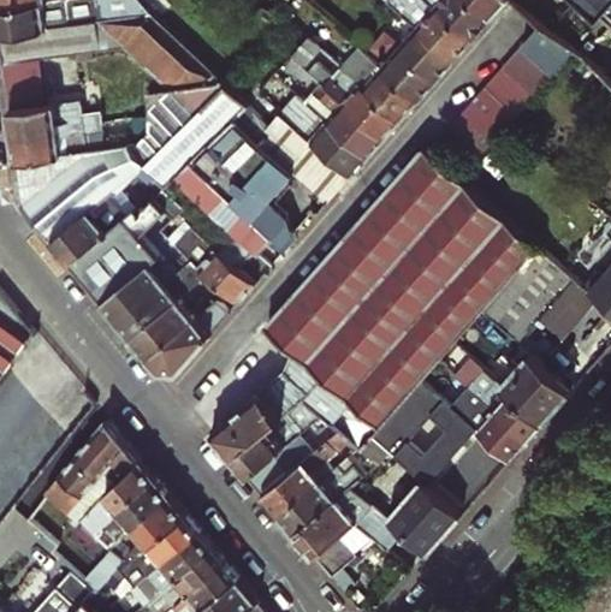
[(0,37),(150,16),(135,0),(57,0),(0,7),(0,37)]
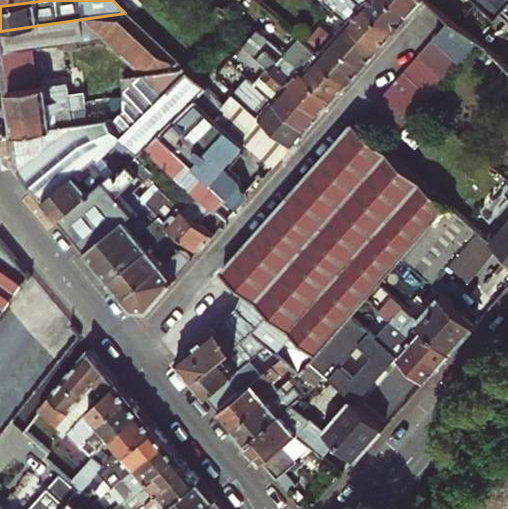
[(340,25),(374,52),(388,36),(344,0),(330,0),(322,9),(340,25)]
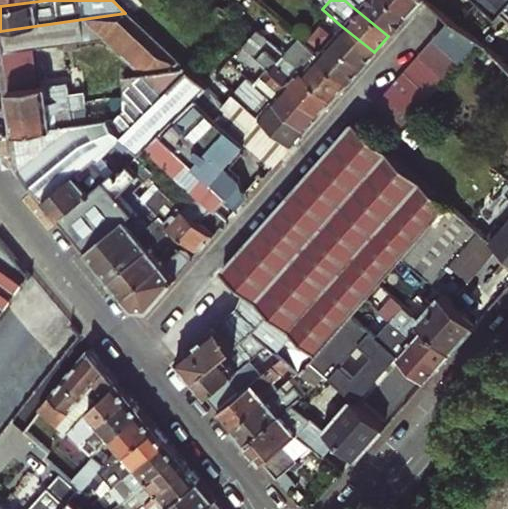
[(404,19),(380,0),(344,0),(388,36),(404,19)]
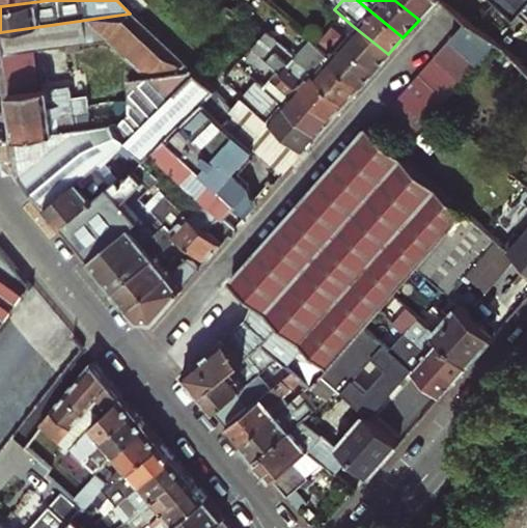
[(436,0),(435,0),(394,0),(419,20),(436,0)]
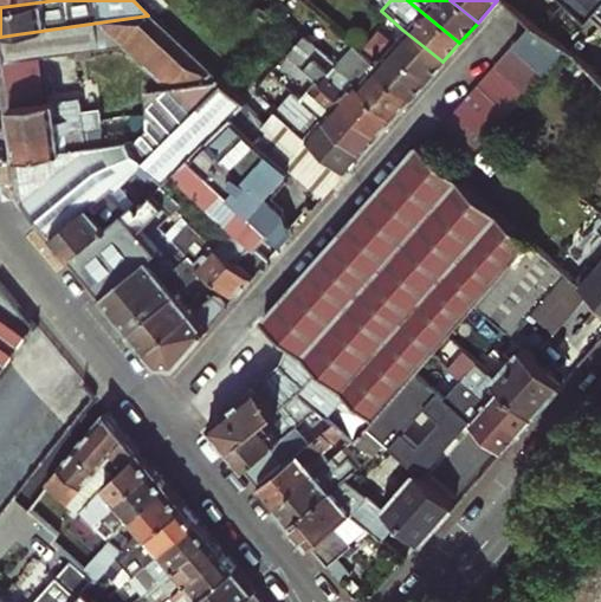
[(600,0),(564,0),(600,32),(600,0)]
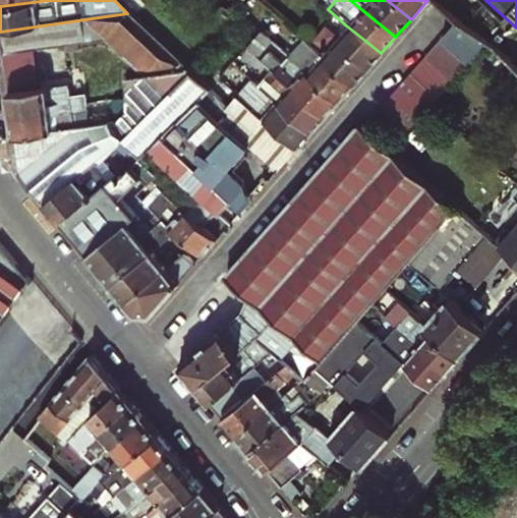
[(183,70),(127,13),(0,32),(0,48),(1,56),(102,43),(146,76),(183,70)]
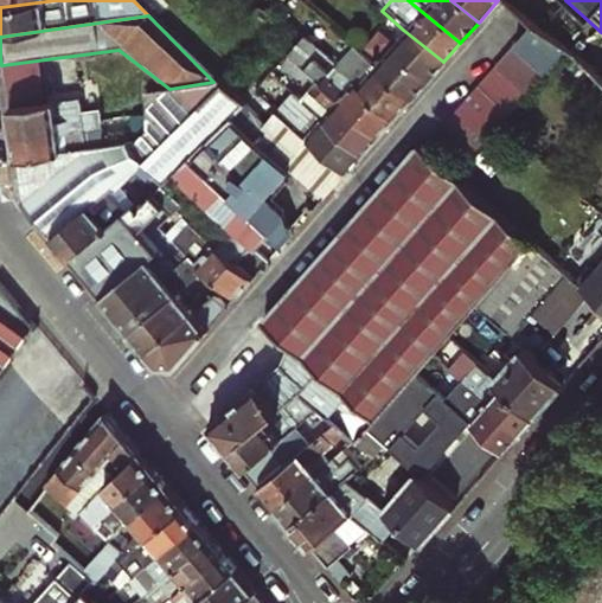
[(530,26),(511,50),(543,76),(563,53),(530,26)]
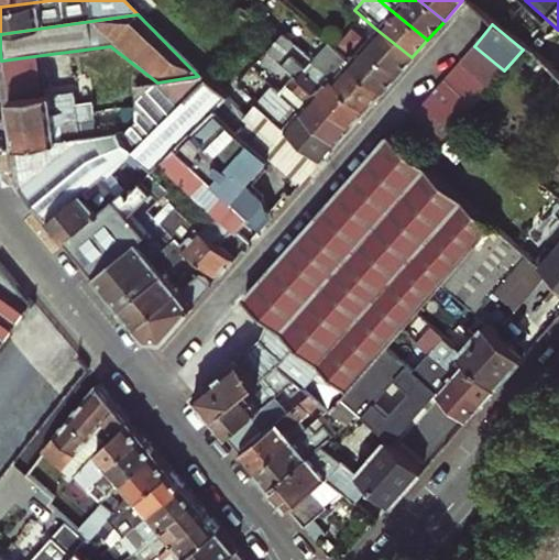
[(395,76),(412,57),(374,28),(359,46),(395,76)]
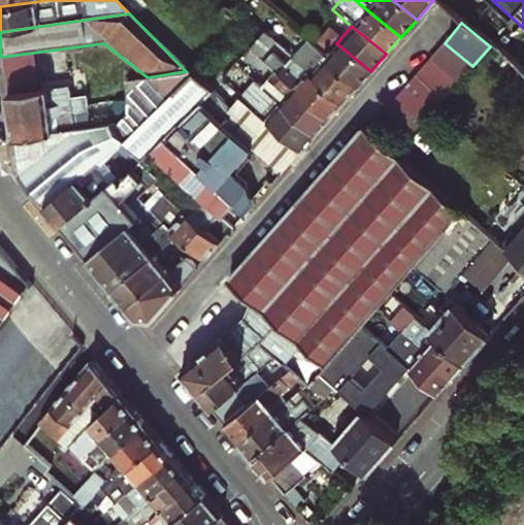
[(242,55),(254,64),(267,48),(256,39),(242,55)]
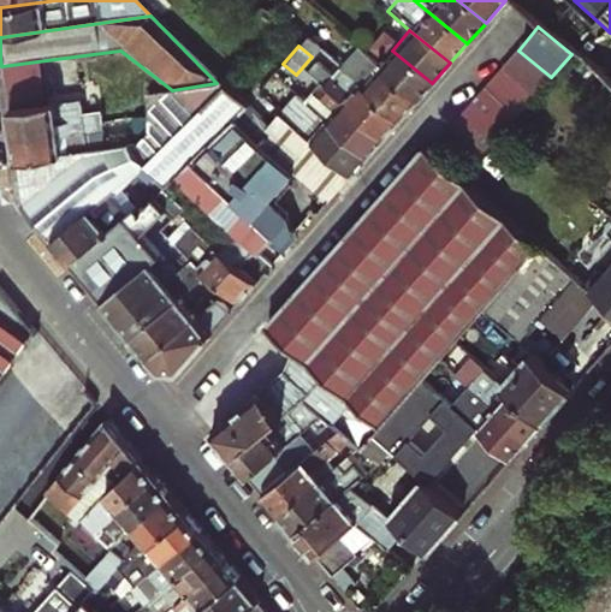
[(518,49),(500,70),(534,96),(551,77),(518,51),(518,49)]
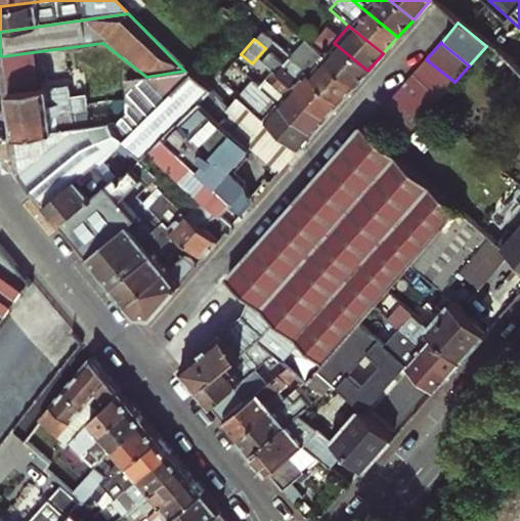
[(367,71),(334,43),(318,60),(352,87),(353,88),(367,71)]
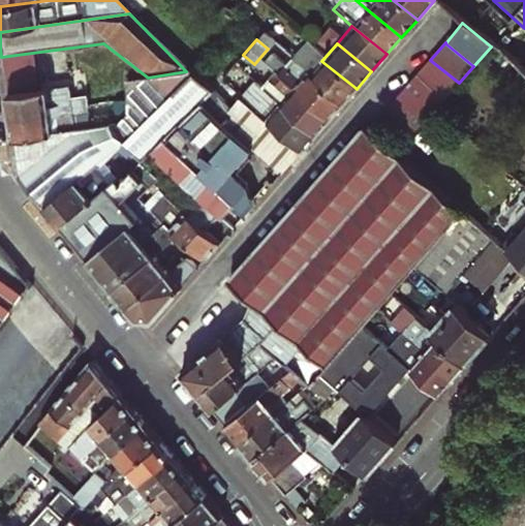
[(302,44),(286,63),(340,106),(357,89),(356,88),(321,61),(302,44)]
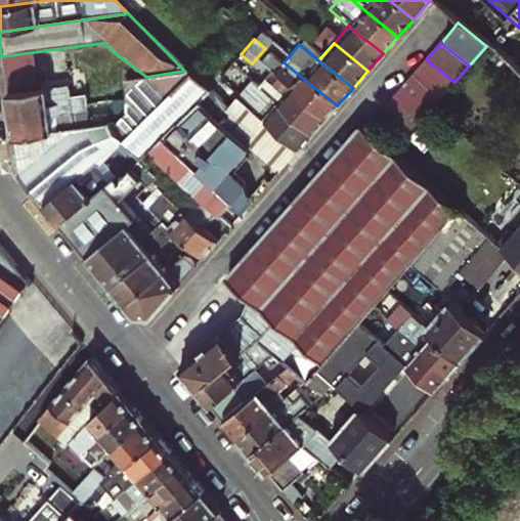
[(226,70),(239,80),(252,63),(241,54),(226,70)]
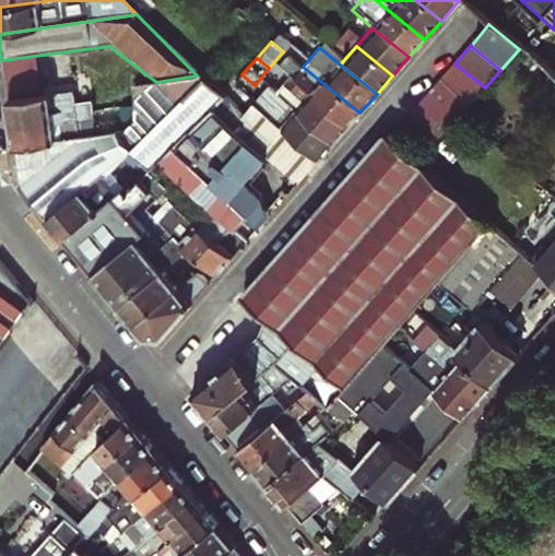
[(438,81),(469,106),(485,87),(455,63),(453,63),(438,81)]
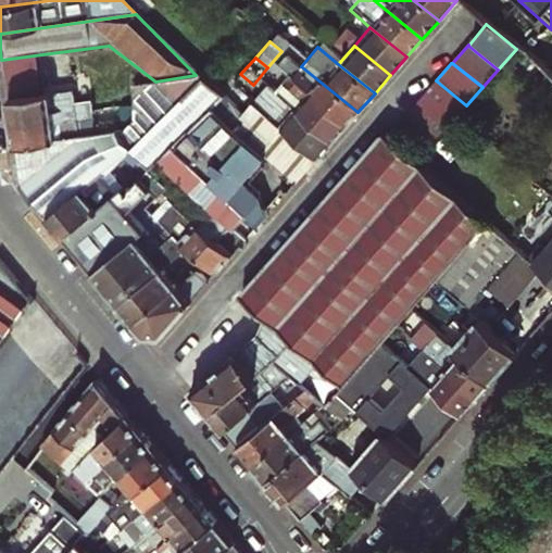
[(358,112),(301,66),(287,84),(343,128),(358,112)]
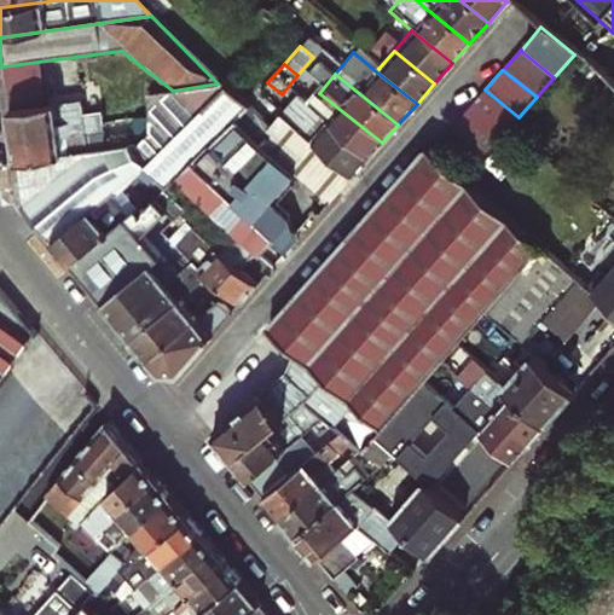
[(156,144),(96,152),(15,163),(21,208),(51,245),(111,195),(114,198),(146,172),(163,190),(172,181),(189,164),(227,126),(239,112),(218,83),(173,91),(151,94),(154,119),(156,144)]
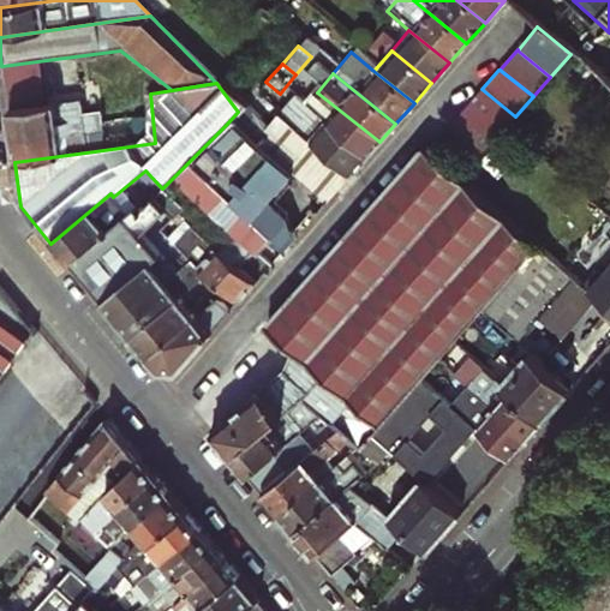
[(506,127),(515,117),(482,89),(464,109),(497,137),(506,127)]
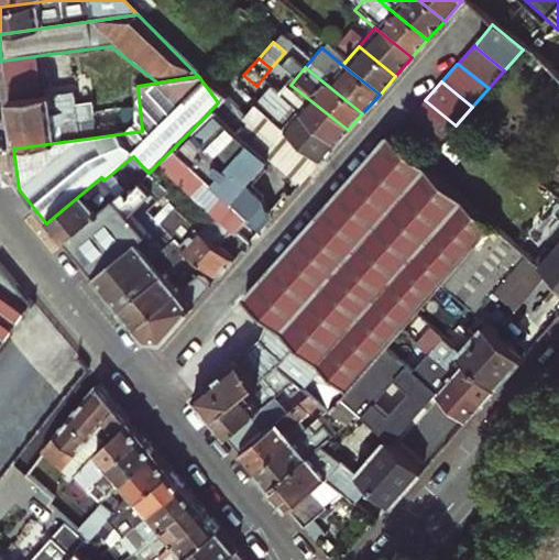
[(348,130),(291,85),(276,101),(333,147),(348,130)]
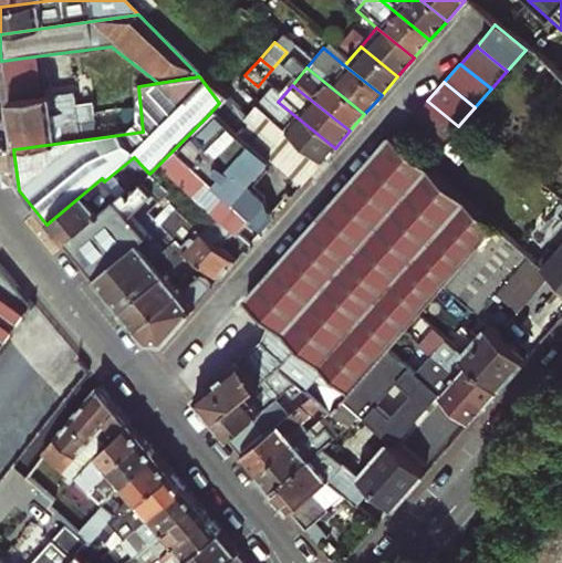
[(320,165),(335,148),(278,102),(267,93),(252,110),(320,165)]
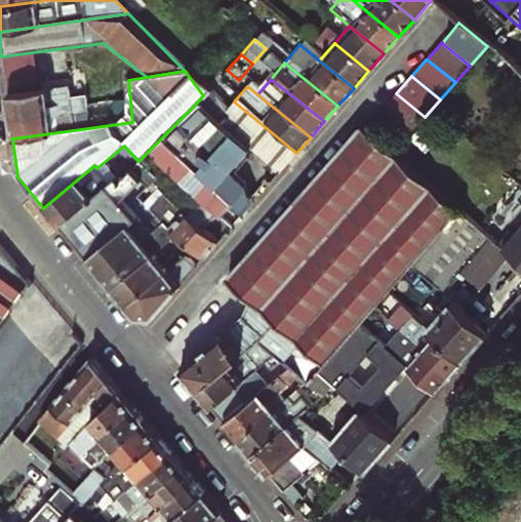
[(65,89),(6,97),(9,118),(78,108),(82,108),(81,98),(67,102),(65,89)]
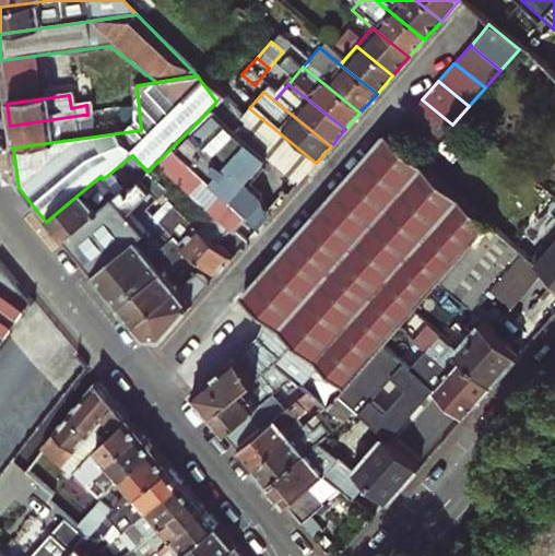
[(422,99),(405,119),(435,144),(452,125),(422,99)]
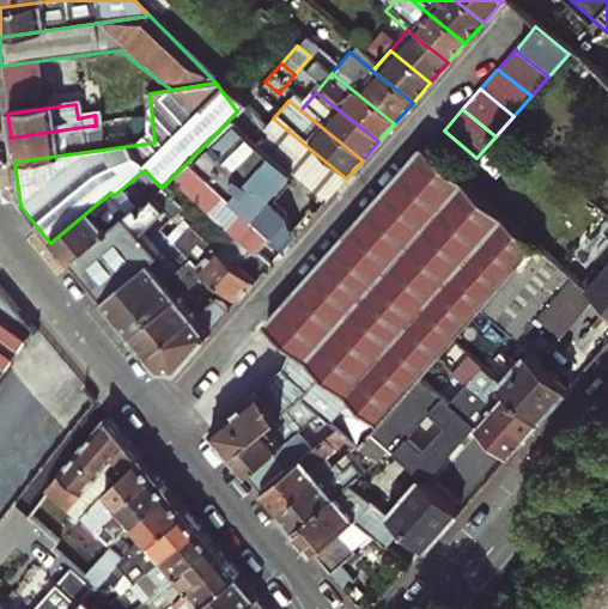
[(262,132),(237,111),(225,125),(287,176),(322,205),(346,178),(273,119),(262,132)]
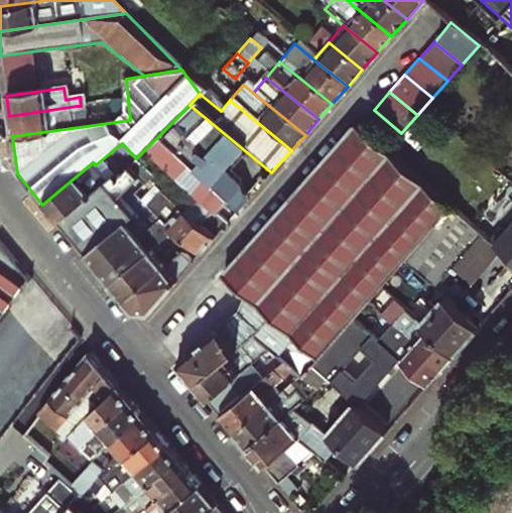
[(212,190),(226,203),(237,212),(245,203),(244,196),(237,189),(237,182),(222,169),(237,153),(242,148),(189,105),(157,137),(212,190)]
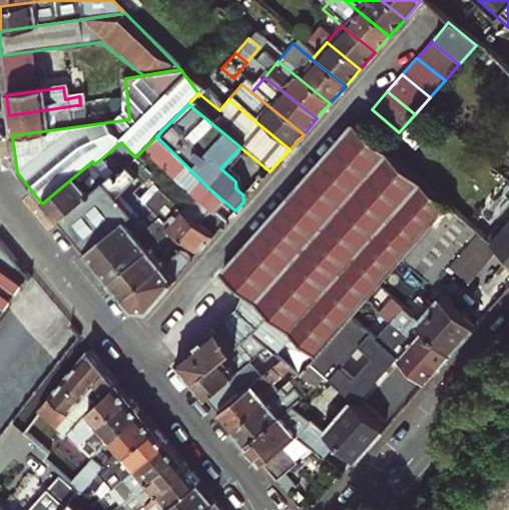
[(9,115),(12,135),(79,126),(76,105),(9,115)]
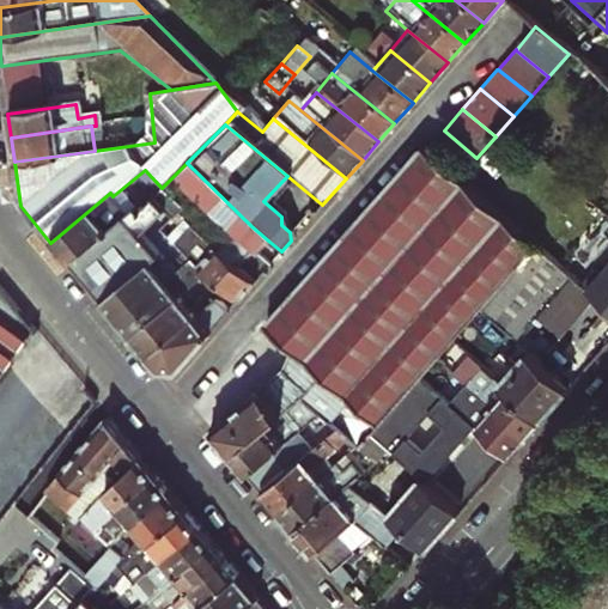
[(476,312),(505,280),(533,248),(455,181),(420,151),(261,329),(290,353),(342,400),(348,394),(380,421),(418,378),(433,360),(450,342),(476,312)]
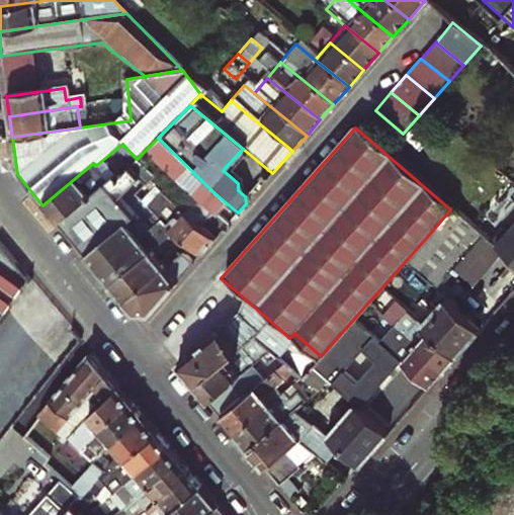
[(144,152),(188,192),(210,212),(216,217),(227,203),(212,191),(158,138),(144,152)]
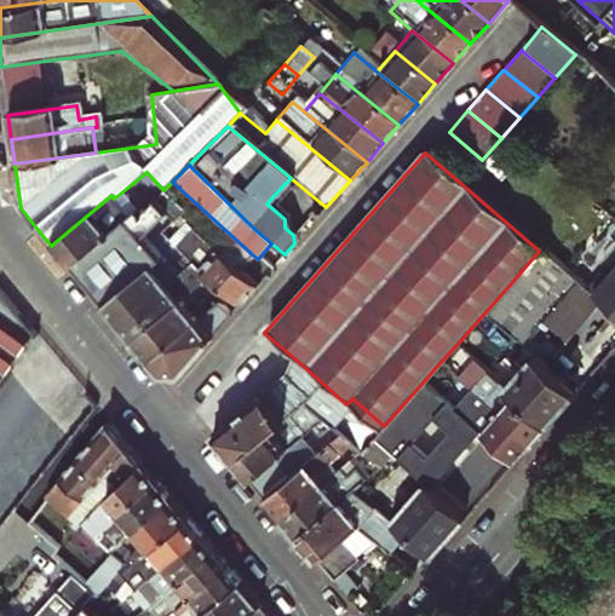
[(70,269),(122,224),(130,218),(133,222),(160,194),(164,190),(147,172),(114,199),(111,195),(51,246),(70,269)]
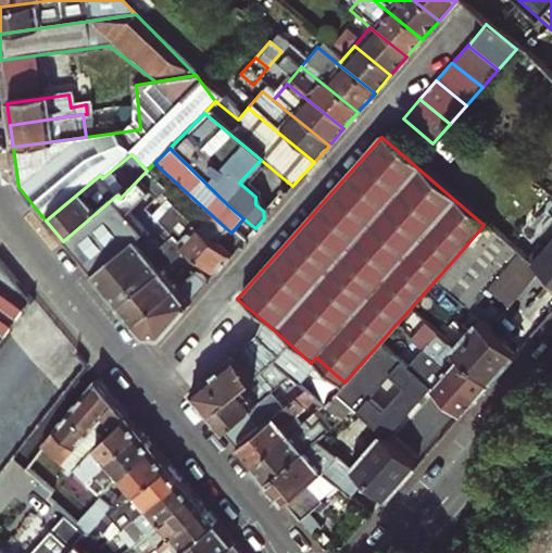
[(139,205),(145,211),(157,198),(162,191),(143,174),(120,199),(116,196),(110,201),(139,237),(92,278),(116,308),(166,267),(146,241),(126,217),(139,205)]
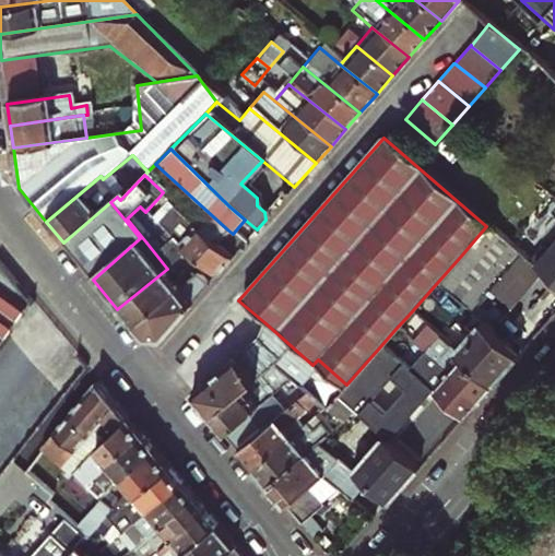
[(140,238),(110,202),(63,243),(93,280),(140,238)]
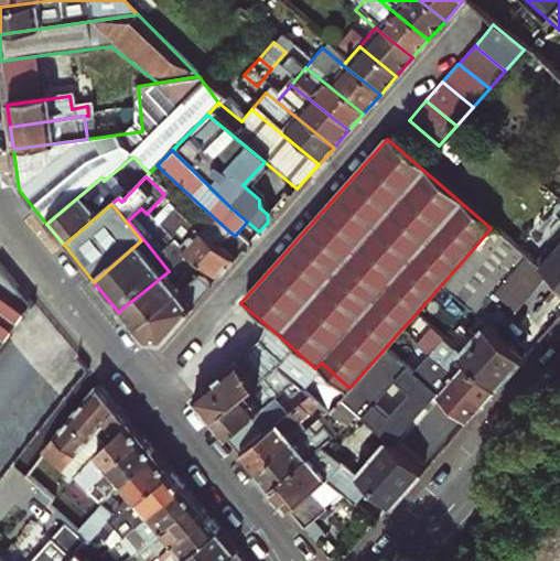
[(229,232),(205,209),(194,222),(218,244),(229,232)]
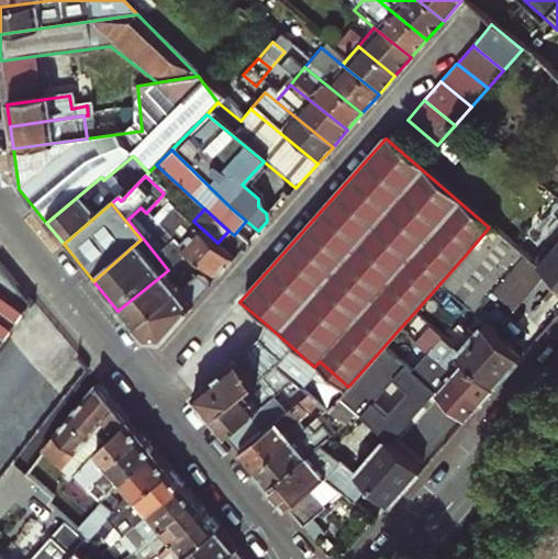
[(173,212),(160,226),(180,244),(192,228),(173,212)]
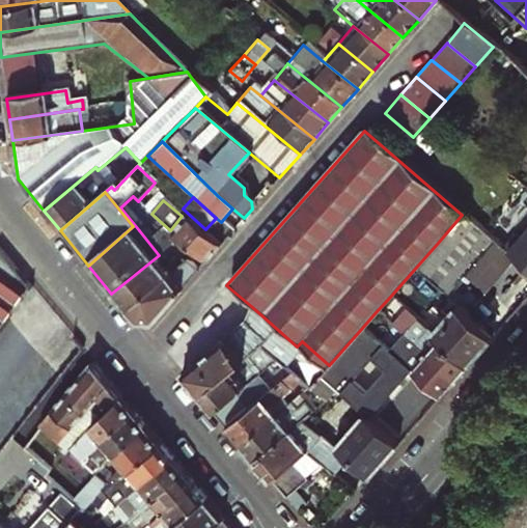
[(500,250),(489,240),(462,215),(438,243),(465,267),(472,259),(479,267),(473,274),(488,286),(511,259),(500,250)]
